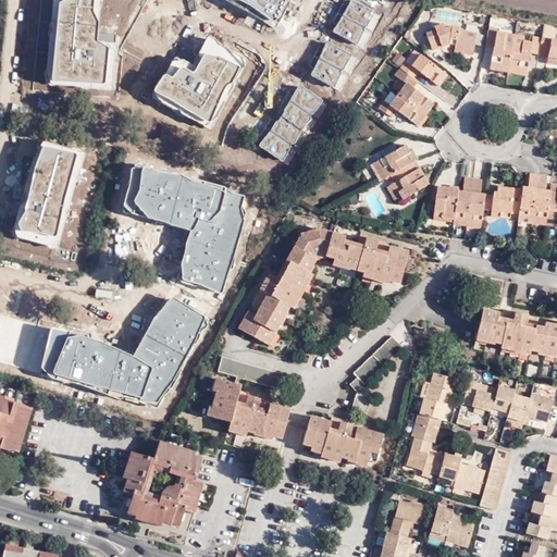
[(53,0),(50,87),(112,91),(114,48),(98,44),(99,24),(101,0),(53,0)]
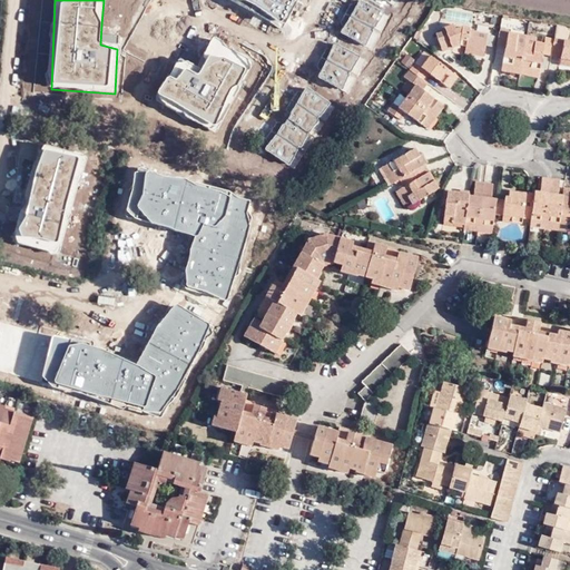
[(236,0),(239,2),(244,0),(279,21),(283,19),(293,0),(236,0)]
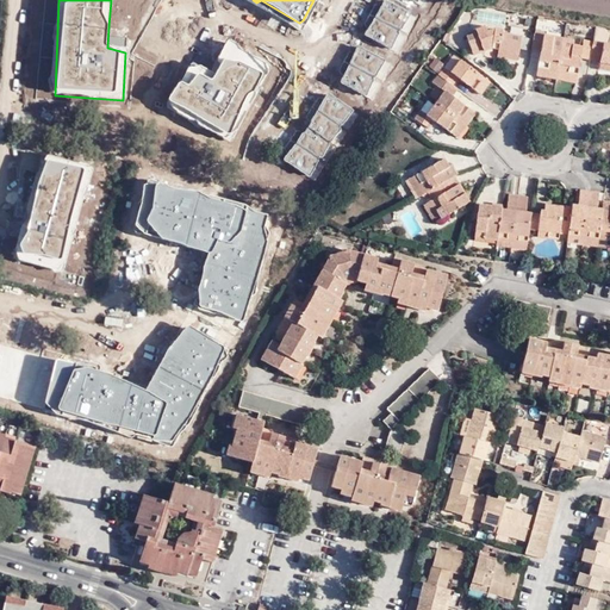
[(414,11),(393,0),(384,0),(377,17),(365,35),(391,50),(400,29),(414,11)]
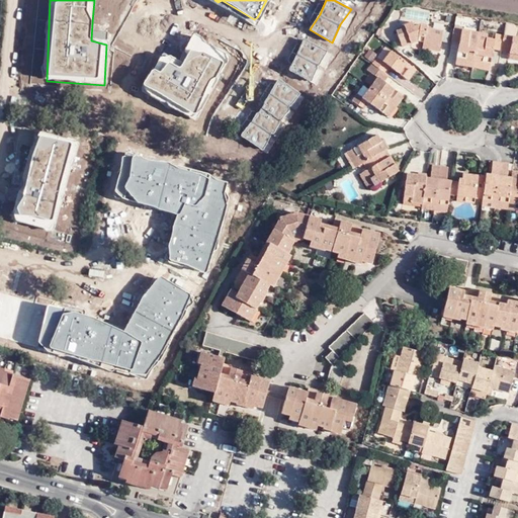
[(416,39),(421,40),(439,44),(441,28),(425,26),(425,23),(416,22),(416,24),(412,24),(410,20),(401,24),(401,26),(394,30),(402,46),(416,39)]
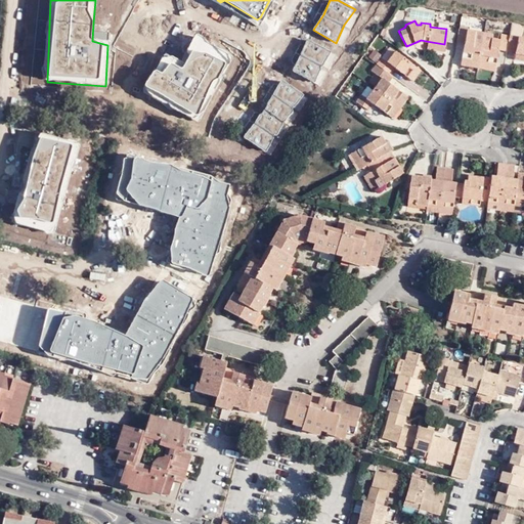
[(512,26),(511,34),(509,49),(517,50),(517,53),(523,53),(523,35),(520,35),(521,26),(512,26)]
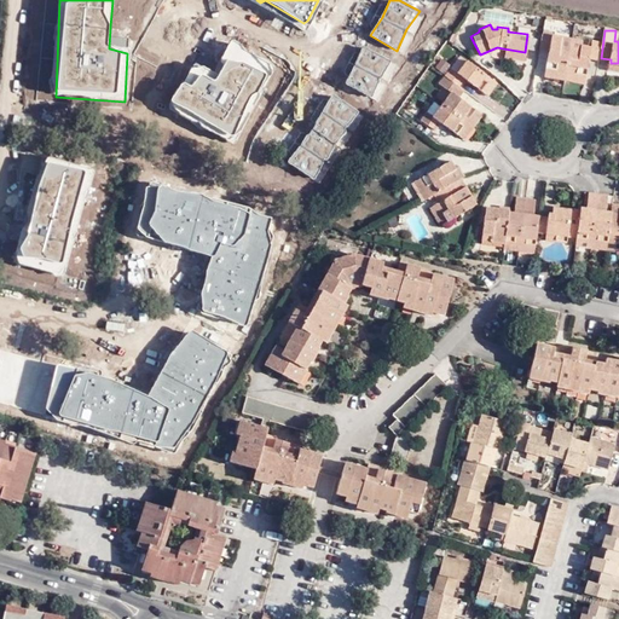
[(567,75),(571,38),(553,34),(553,33),(543,32),(541,50),(550,51),(547,73),(567,75)]
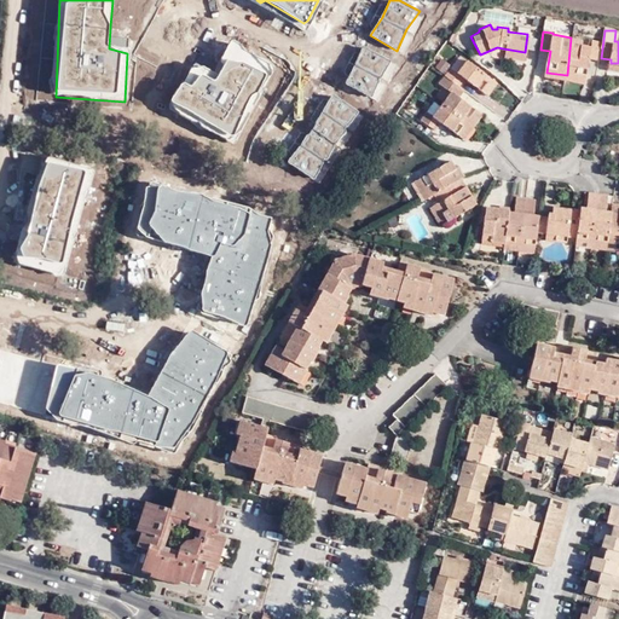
[(601,58),(603,40),(595,39),(593,46),(583,46),(583,39),(571,38),(567,75),(588,79),(591,57),(601,58)]
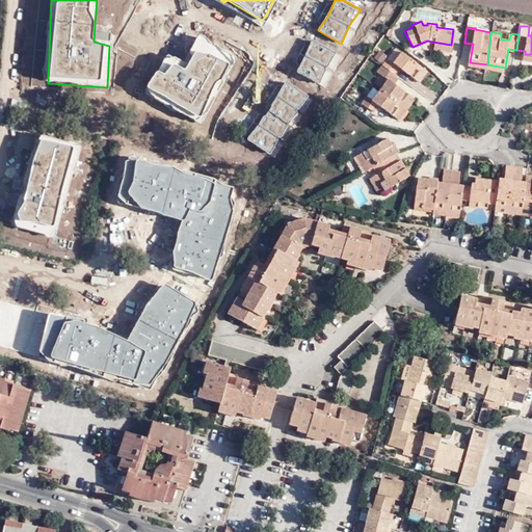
[(208,38),(198,34),(190,52),(193,54),(188,64),(166,56),(155,73),(148,87),(155,99),(167,105),(170,104),(171,108),(201,123),(204,115),(207,110),(222,83),(234,64),(231,55),(217,49),(210,45),(208,38)]
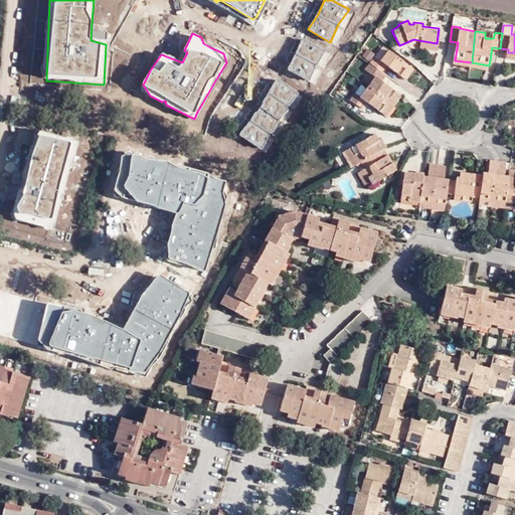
[(325,51),(303,39),(289,69),(310,80),(315,66),(325,51)]
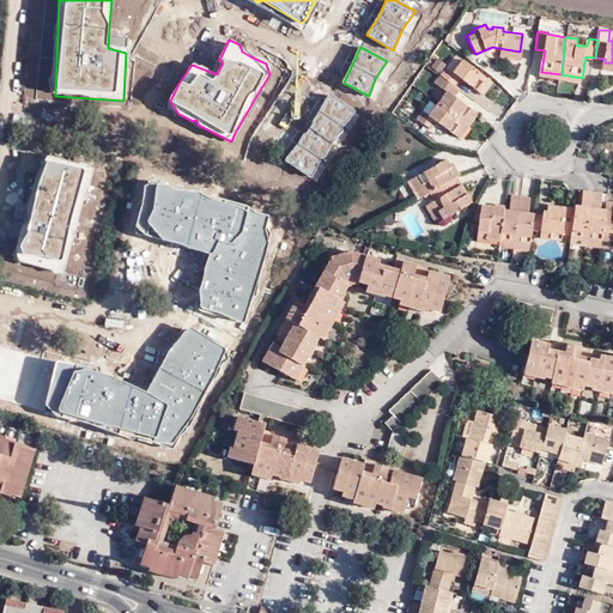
[(520,52),(498,48),(498,55),(519,58),(520,52)]
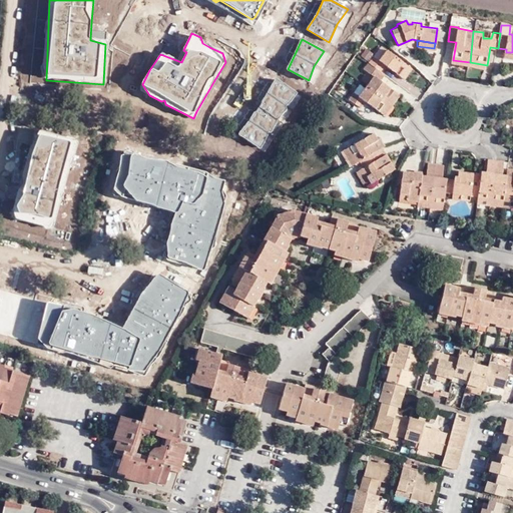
[(385,64),(402,74),(409,63),(387,48),(380,59),(374,55),(369,61),(381,69),(385,64)]
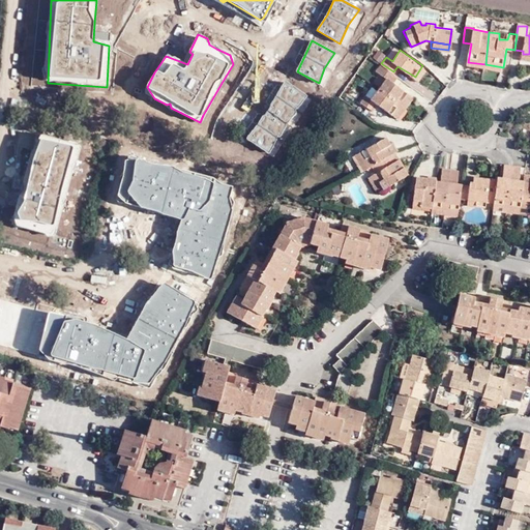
[(389,79),(393,71),(381,63),(376,70),(388,79),(389,79)]
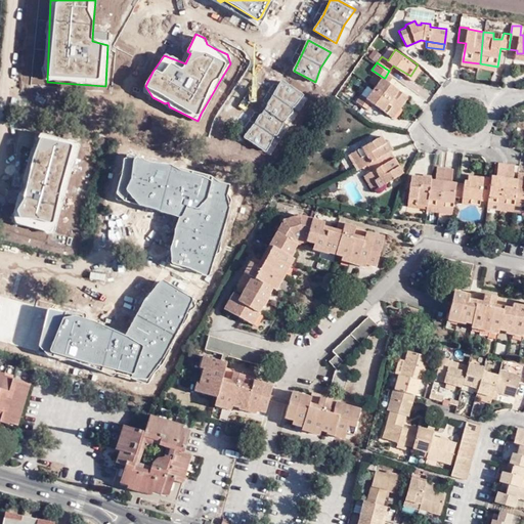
[(418,64),(410,76),(415,78),(422,68),(418,64)]
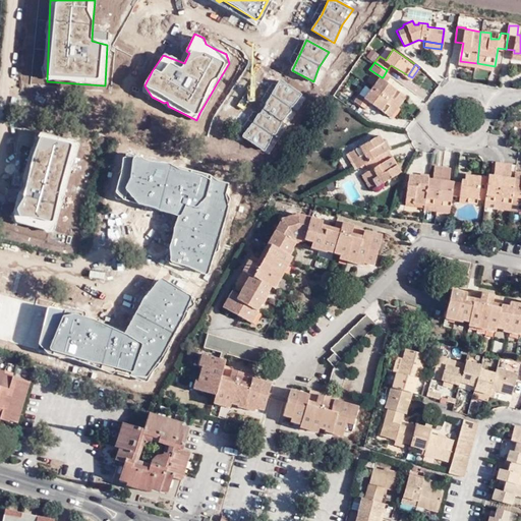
[(364,76),(372,83),(378,77),(370,70),(364,76)]
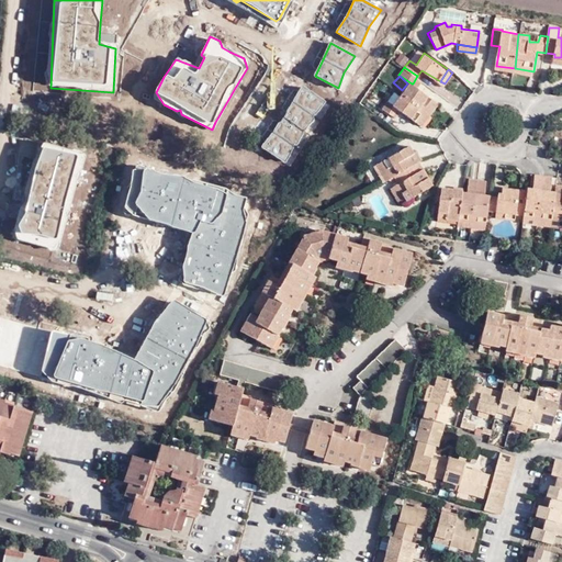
[(423,80),(417,76),(413,83),(418,88),(423,80)]
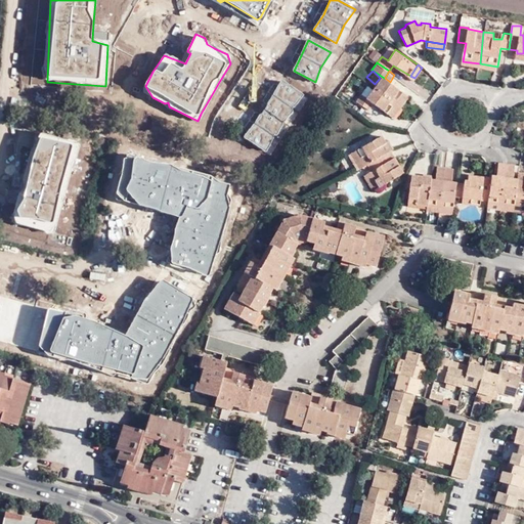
[(390,82),(385,78),(384,78),(376,88),(398,102),(404,92),(390,82)]
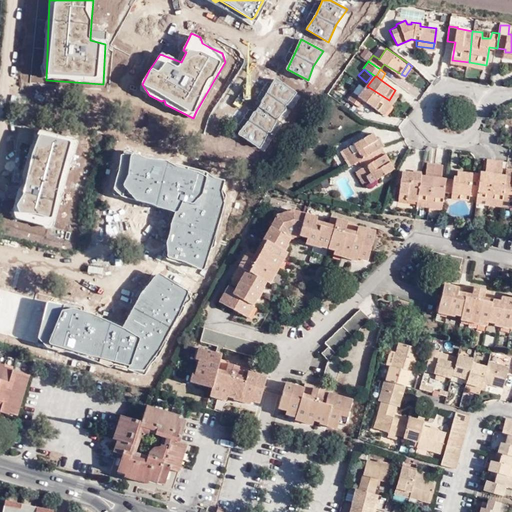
[(296,93),(277,80),(273,80),(261,101),(260,104),(256,111),(254,111),(248,121),(238,133),(238,135),(258,148),(260,148),(267,135),(267,133),(270,132),(276,123),(277,120),(286,110),(285,106),(287,104),(296,93)]
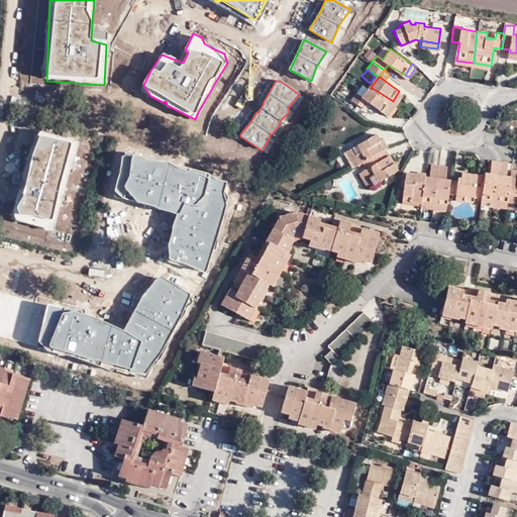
[(398,104),(393,101),(371,87),(364,97),(356,93),(351,99),(366,109),(371,102),(391,115),(398,104)]
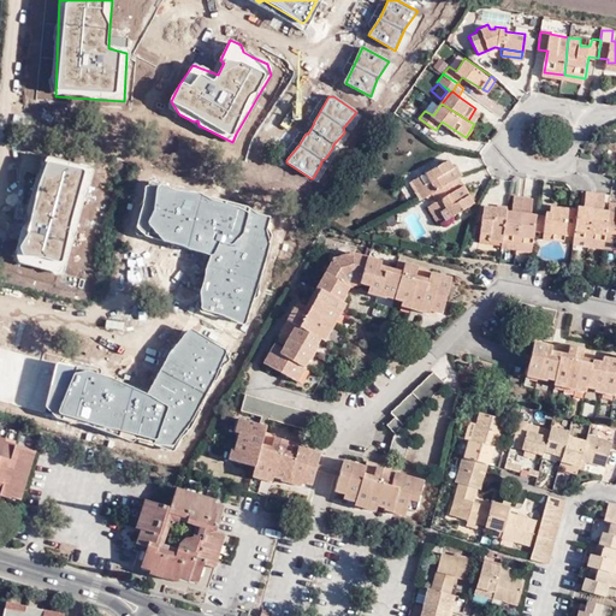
[(481,113),(475,108),(468,120),(474,124),(481,113)]
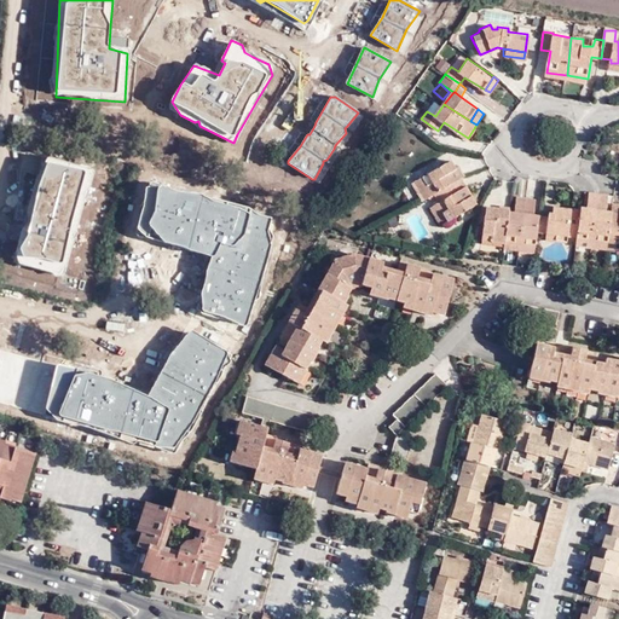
[(92,169),(46,158),(30,231),(16,253),(18,267),(63,275),(92,169)]
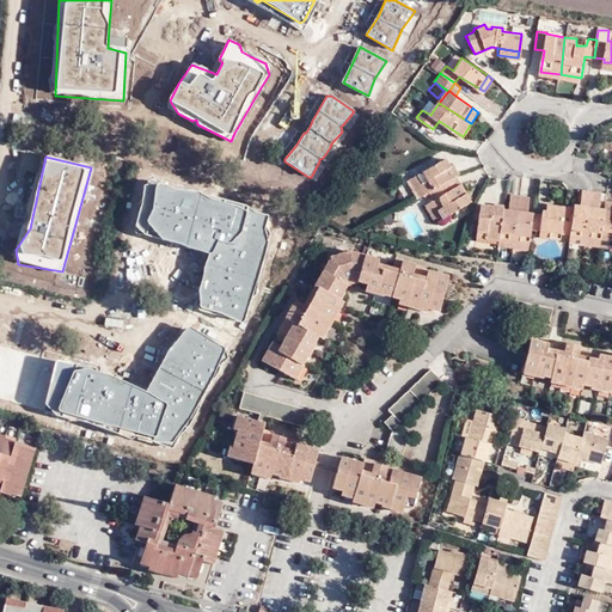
[(420,199),(428,193),(454,177),(459,173),(453,164),(450,166),(444,158),(409,181),(420,199)]
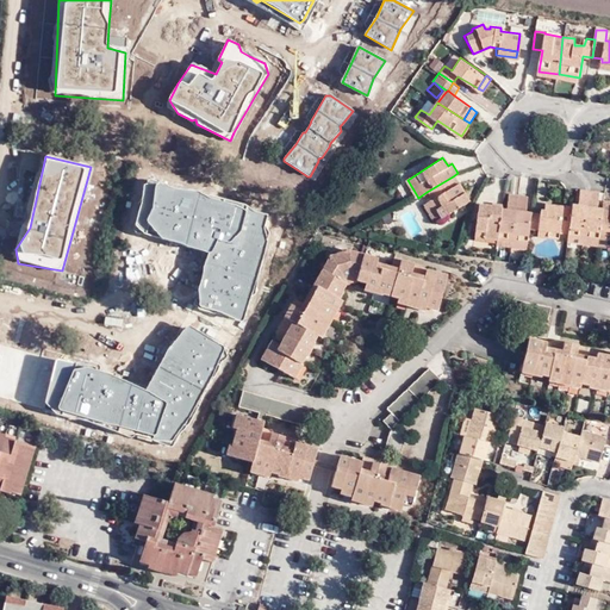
[(453,176),(427,192),(431,199),(427,203),(439,221),(470,201),(453,176)]
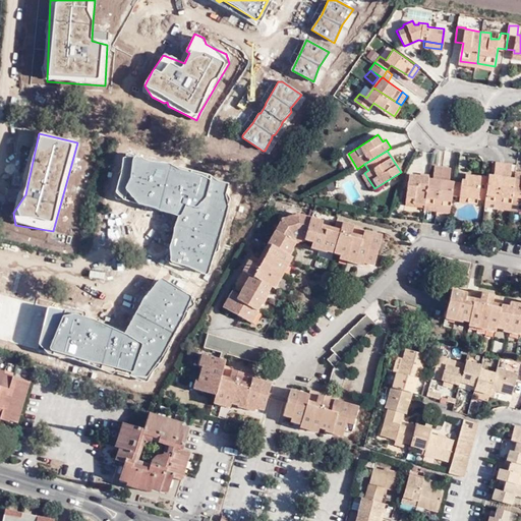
[(173,163),(125,155),(121,160),(116,192),(122,198),(178,217),(174,228),(170,247),(172,265),(207,275),(228,198),(224,194),(228,183),(207,176),(173,163)]
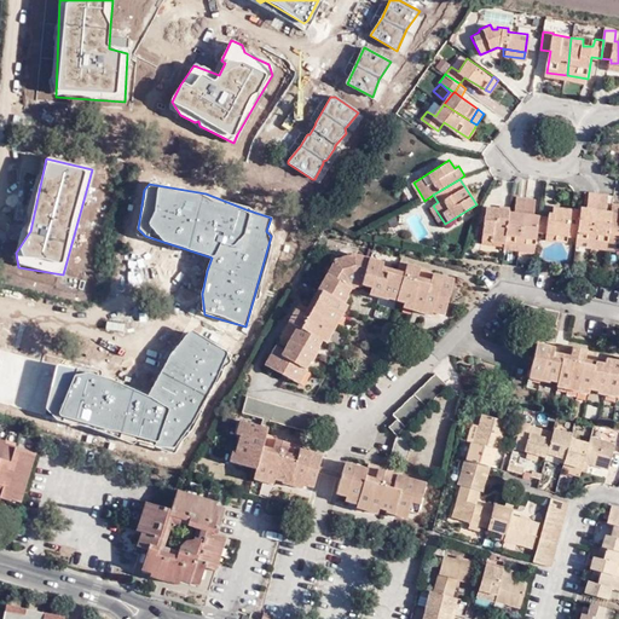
[(578,225),(577,238),(593,241),(597,195),(588,194),(586,207),(585,212),(580,212),(579,220),(578,225)]
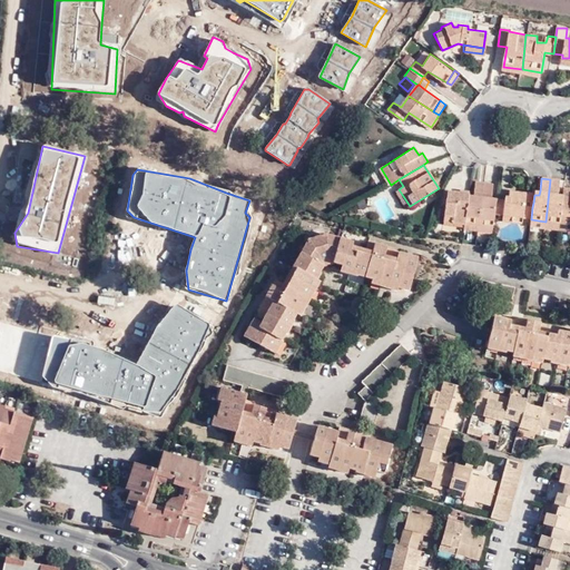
[(550,179),(546,222),(560,223),(562,198),(558,198),(558,193),(560,180),(550,179)]
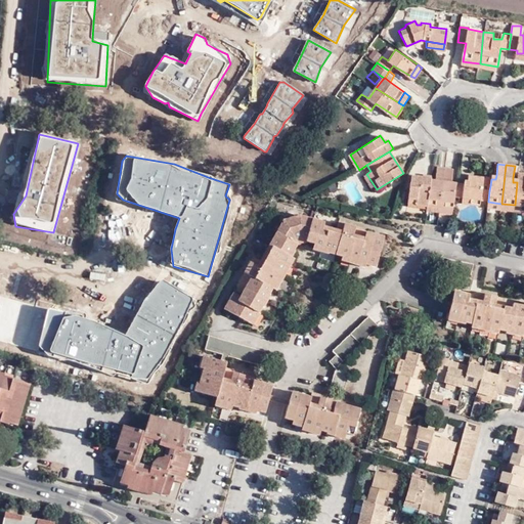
[(427,208),(441,209),(445,169),(436,168),(436,177),(435,180),(428,179),(410,178),(408,200),(418,201),(417,207),(427,208)]
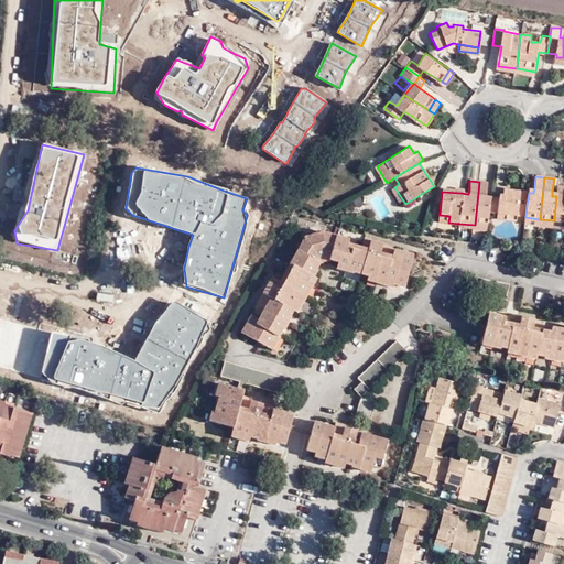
[(475,225),(474,230),(487,232),(489,213),(491,197),(487,196),(489,183),(479,182),(475,225)]
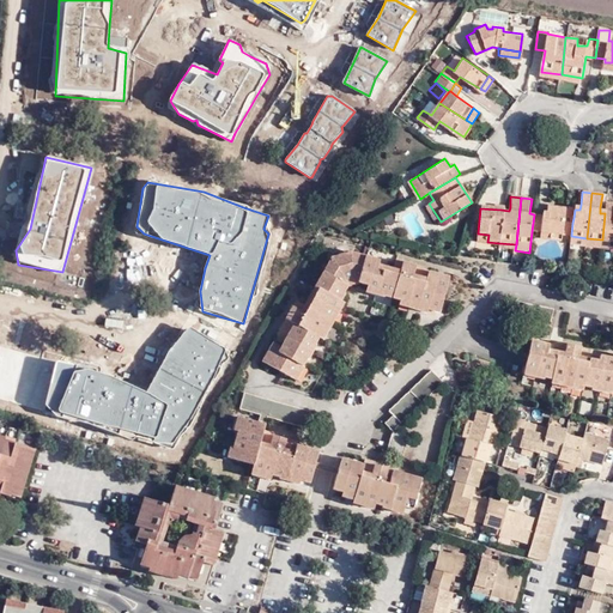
[(605,213),(602,240),(612,240),(612,202),(606,202),(606,208),(605,213)]
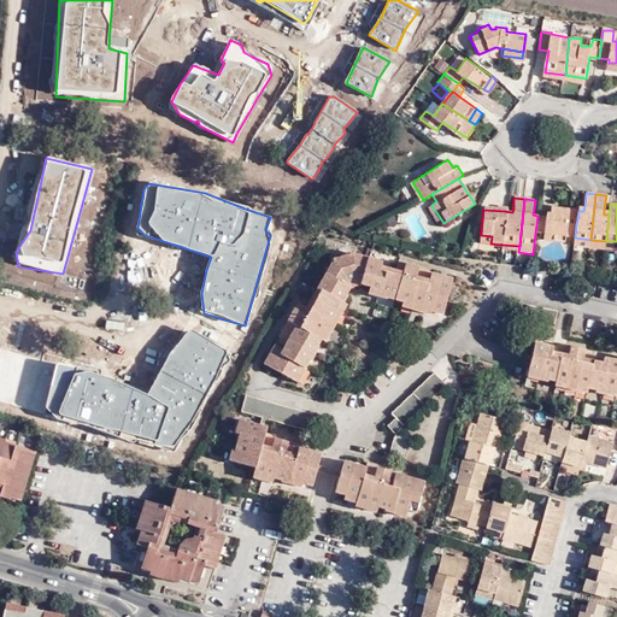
[(444,223),(432,205),(428,207),(439,225),(444,223)]
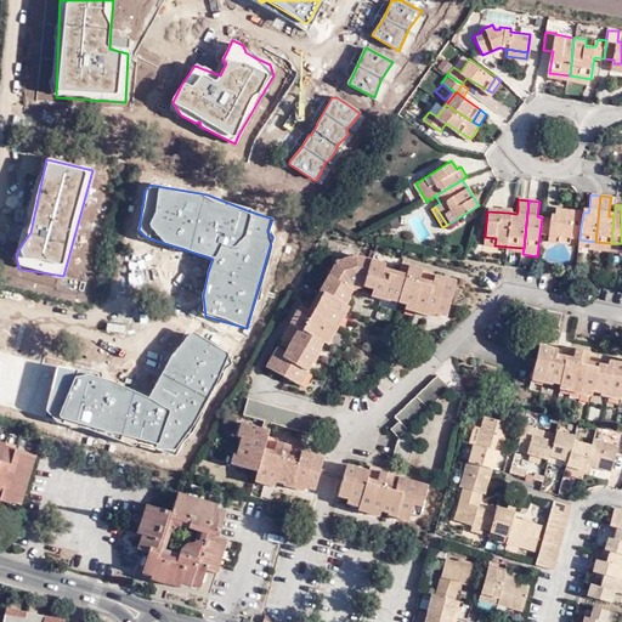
[(542,218),(539,235),(548,236),(570,238),(580,239),(581,226),(572,225),(572,221),(574,210),(557,208),(555,214),(550,213),(550,218),(542,218)]
